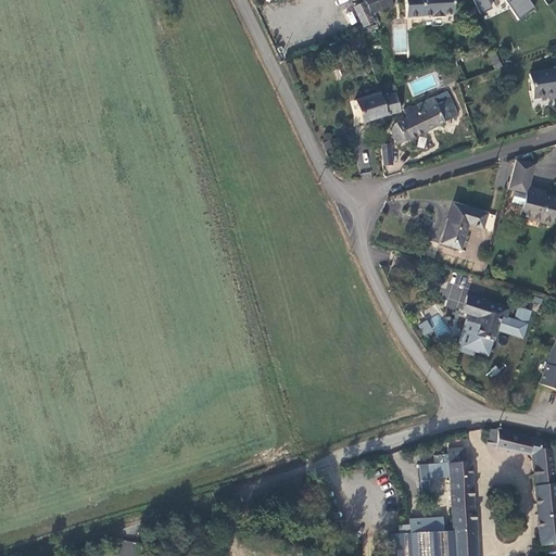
[(391,4),(389,0),(364,0),(366,2),(371,13),(391,4)]
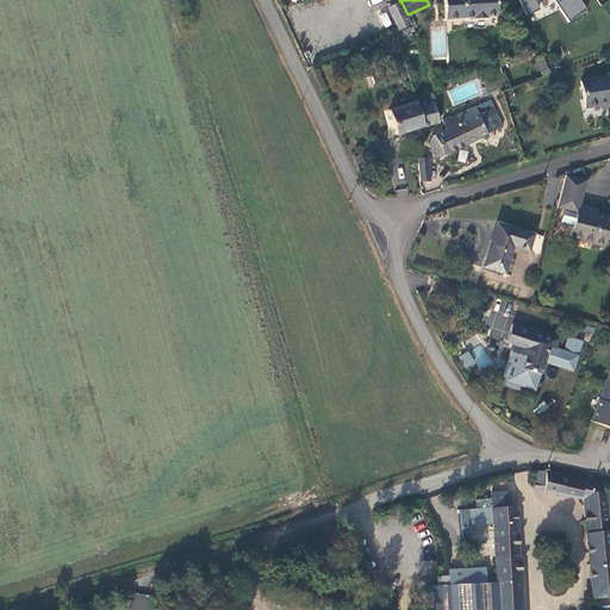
[(495,0),(443,0),(444,22),(471,20),(472,23),(485,22),(485,20),(496,19),(495,0)]
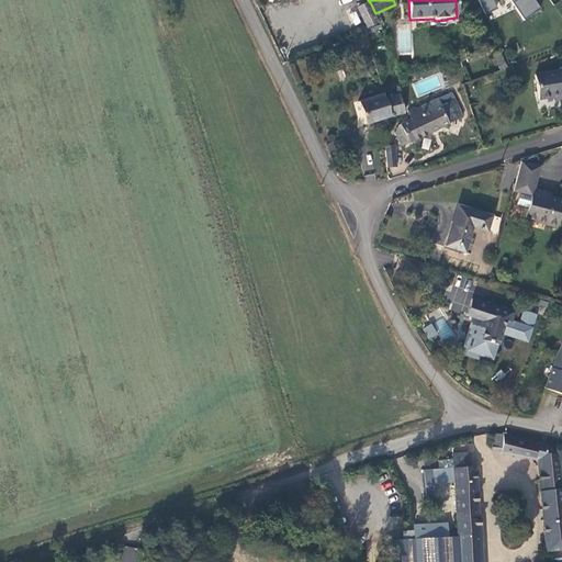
[(479,0),(486,14),(497,9),(493,0),(510,0),(525,20),(541,9),(535,0),(479,0)]
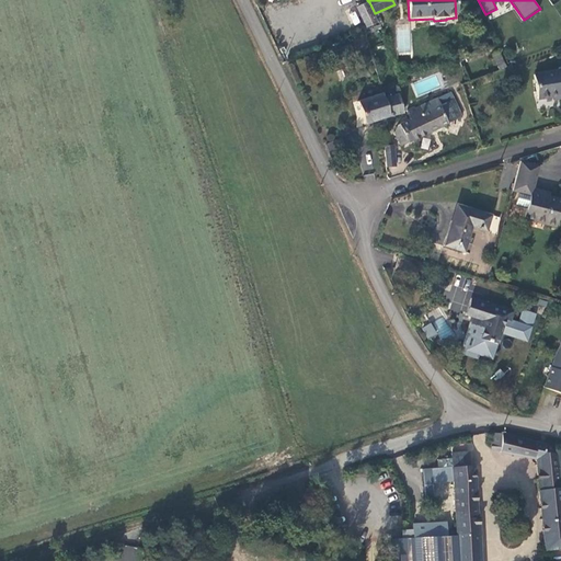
[(359,8),(369,27),(377,25),(367,4),(359,8)]
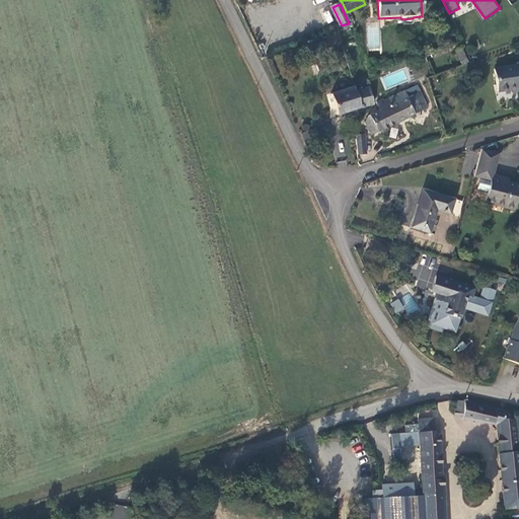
[(308,46),(311,53),(325,48),(323,41),(308,46)]
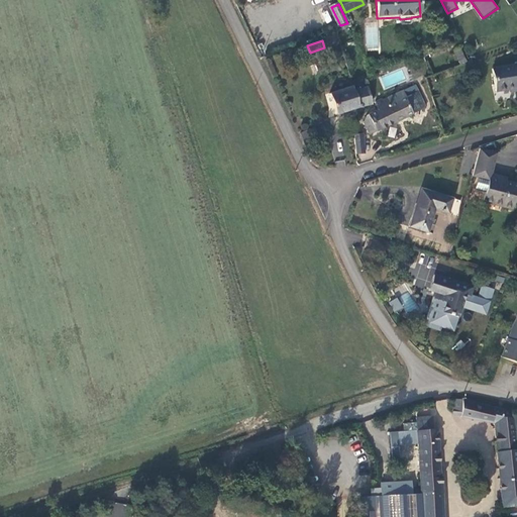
[(516,66),(491,71),(496,100),(514,97),(513,92),(516,91),(516,66)]
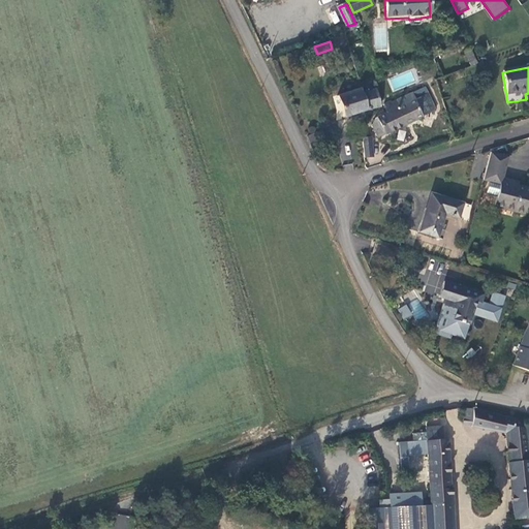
[(345,118),(368,112),(363,93),(362,89),(339,96),(340,100),(345,118)]
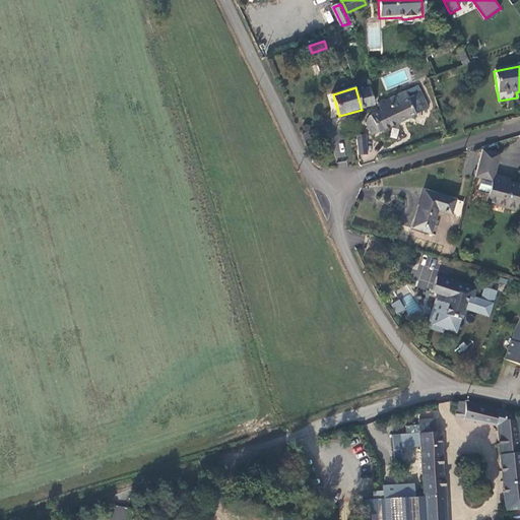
[(370,87),(356,91),(362,110),(366,109),(375,106),(370,87)]
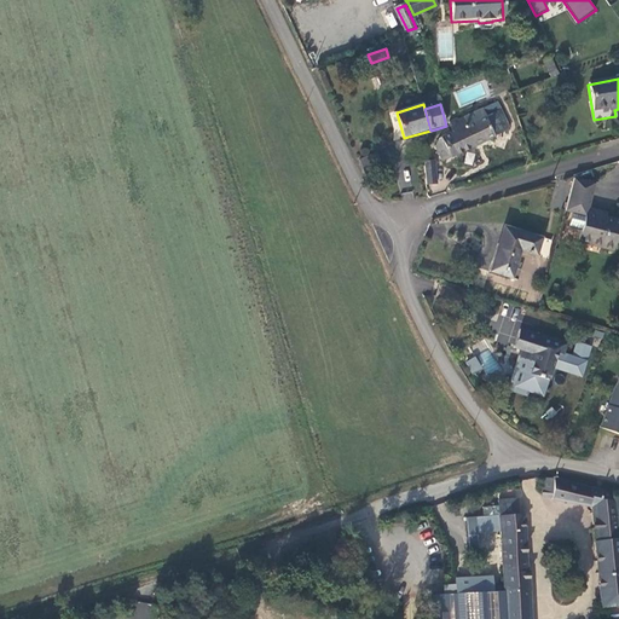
[(498,105),(484,113),(486,119),(501,111),(498,105)]
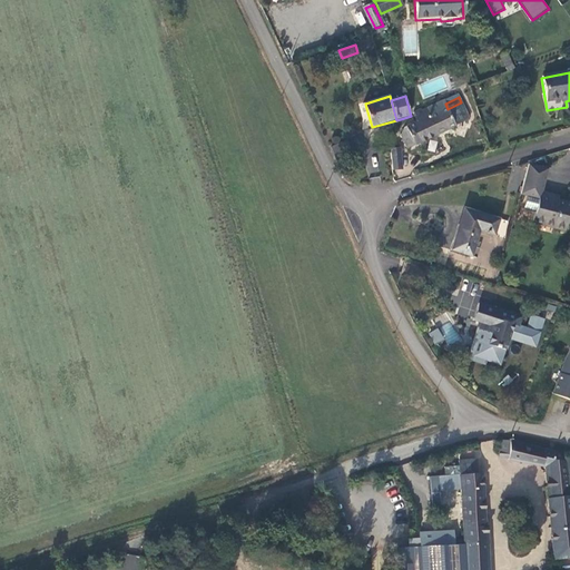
[(428,111),(416,117),(420,124),(405,131),(404,136),(410,149),(413,148),(426,141),(470,120),(461,102),(448,109),(445,104),(439,107),(441,112),(431,118),(428,111)]
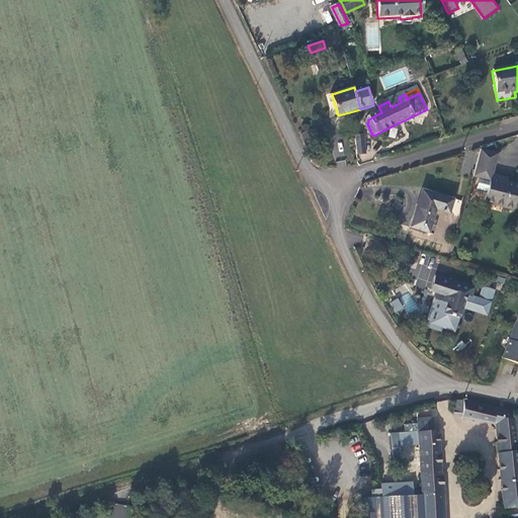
[(314,124),(299,132),(306,144),(319,137),(314,124)]
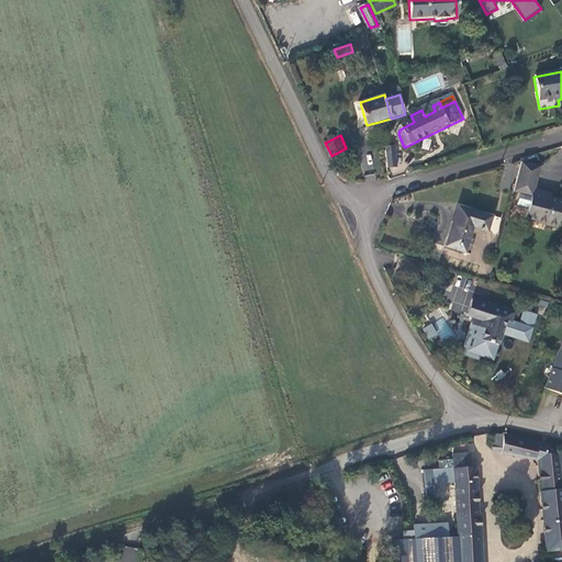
[(394,143),(384,144),(386,166),(396,165),(394,143)]
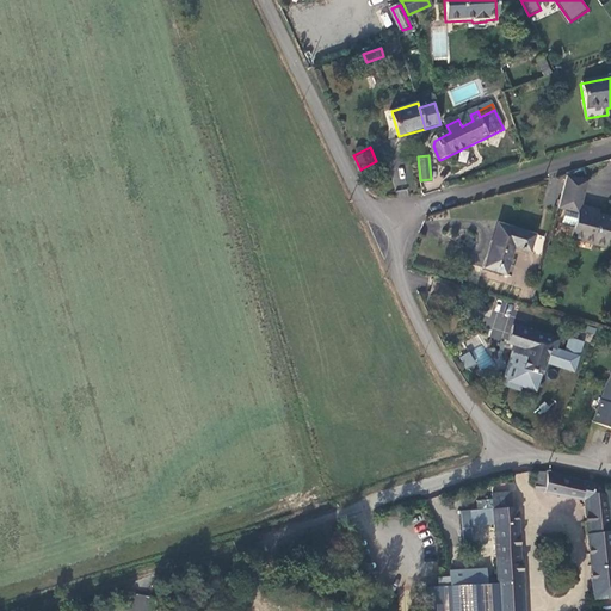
[(588,179),(569,174),(567,179),(560,207),(567,209),(563,223),(576,227),(573,238),(605,246),(610,224),(610,215),(599,213),(592,211),(593,207),(582,203),(588,179)]
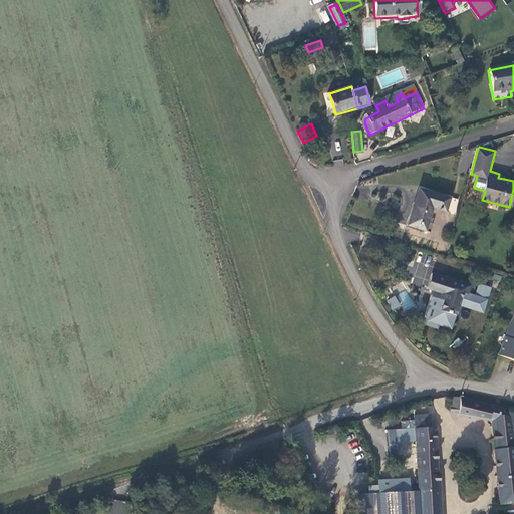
[(408,225),(426,231),(431,232),(433,224),(428,223),(432,209),(447,213),(451,199),(422,191),(417,205),(415,204),(408,225)]
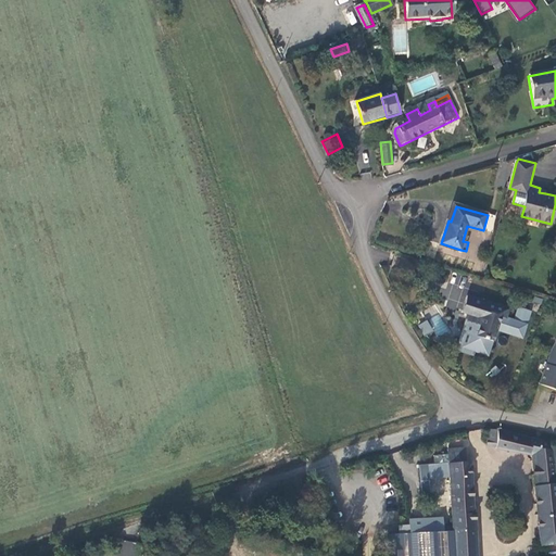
[(453,286),(451,297),(465,299),(467,288),(453,286)]
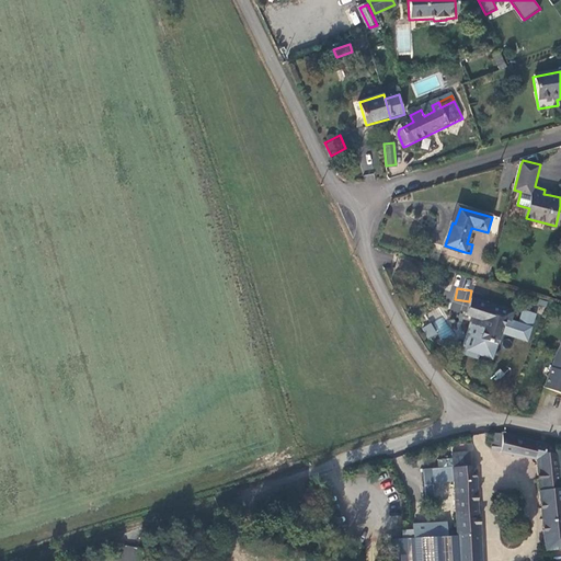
[(478,350),(493,355),(502,332),(526,340),(531,325),(521,322),(511,319),(513,312),(471,298),(466,315),(479,319),(478,323),(474,323),(471,335),(481,339),(478,350)]
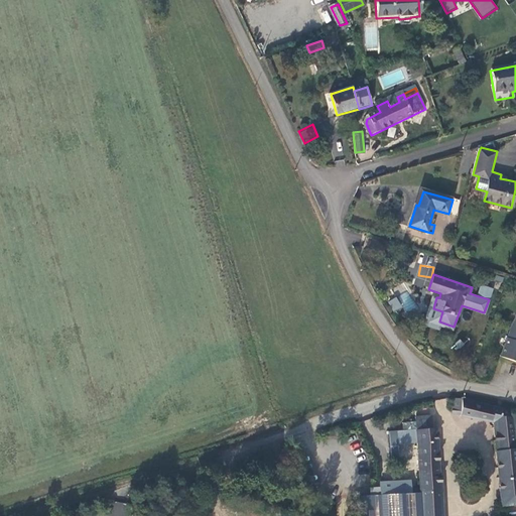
[(479,296),(489,299),(493,288),(483,284),(479,296)]
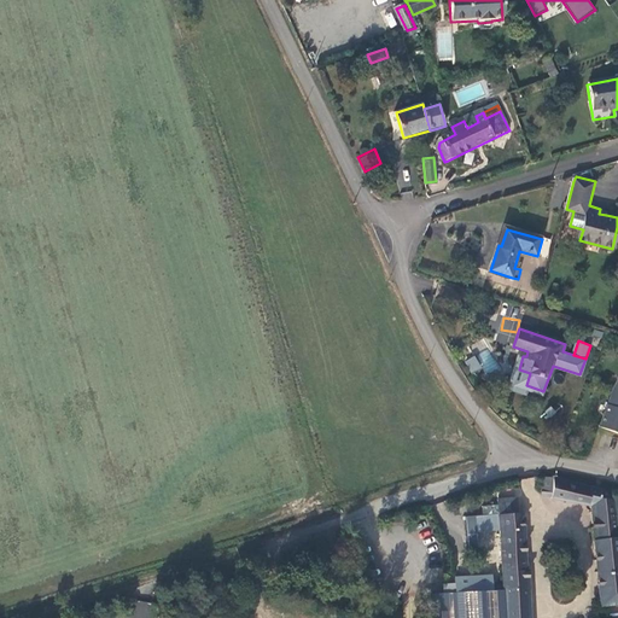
[(513,385),(542,395),(543,391),(526,385),(530,373),(519,369),(513,385)]
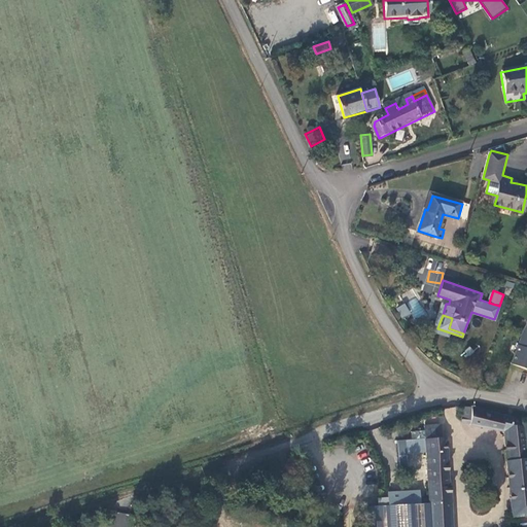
[(526,322),(513,362),(526,366),(526,322)]
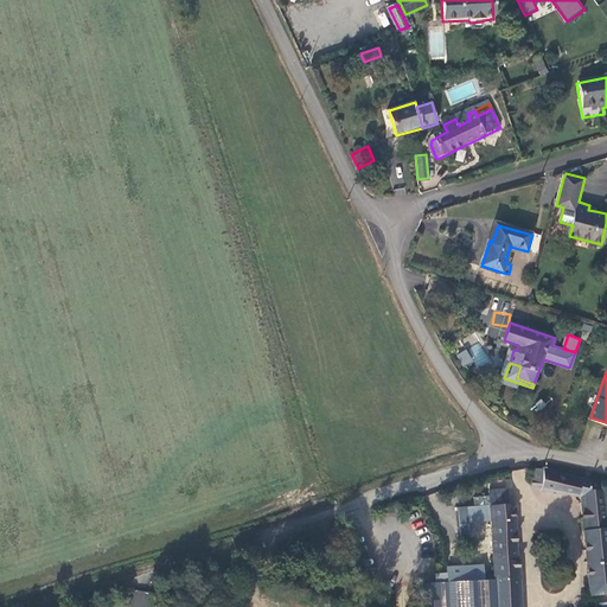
[(583,534),(590,598),(606,595),(606,484),(583,478),(583,480),(543,470),(532,471),(531,483),(541,484),(541,490),(567,497),(579,500),(583,534)]
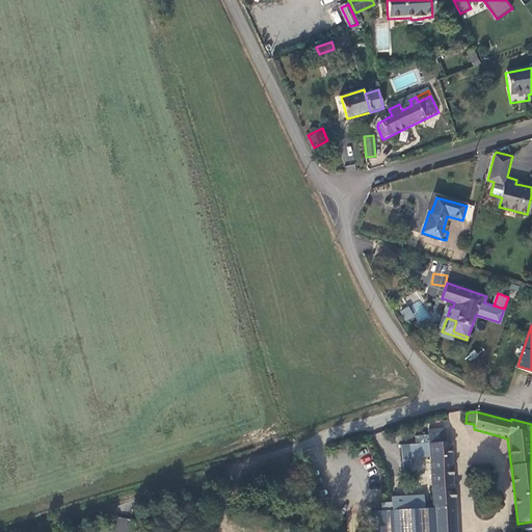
[(428,428),(429,442),(429,455),(432,509),(433,531),(455,531),(453,490),(452,490),(452,440),(447,440),(445,427),(428,428)]
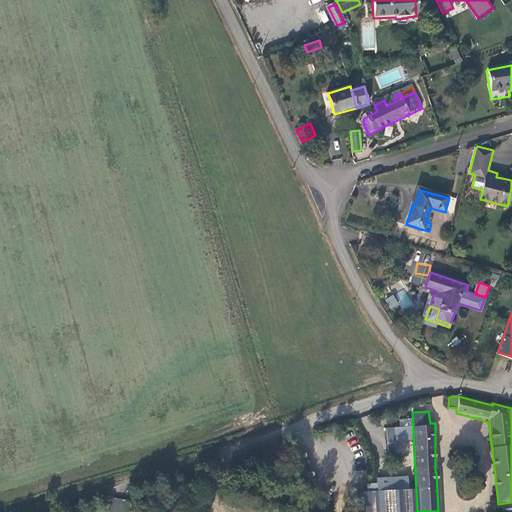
[(395,440),(413,438),(413,425),(394,426),(395,440)]
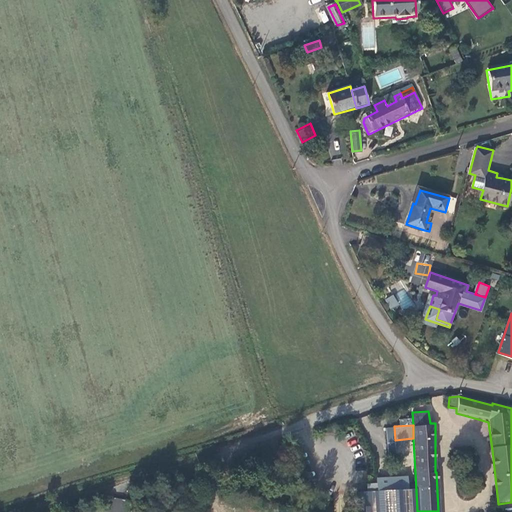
[(394,426),(386,427),(388,458),(397,458),(395,440),(394,426)]
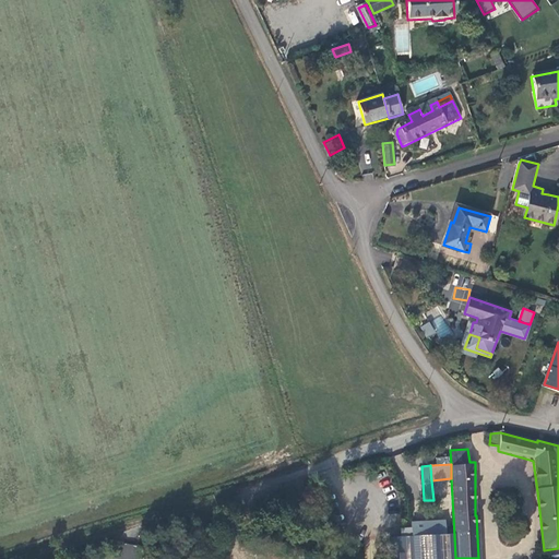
[(413,523),(413,538),(445,536),(444,521),(413,523)]
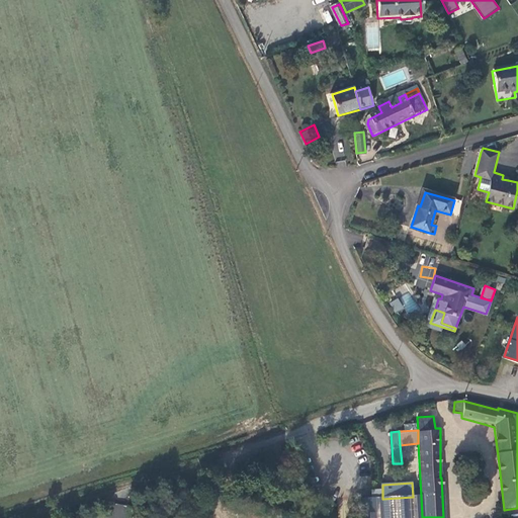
[(363,517),(422,517),(421,496),(413,497),(382,499),(362,500),(363,517)]
